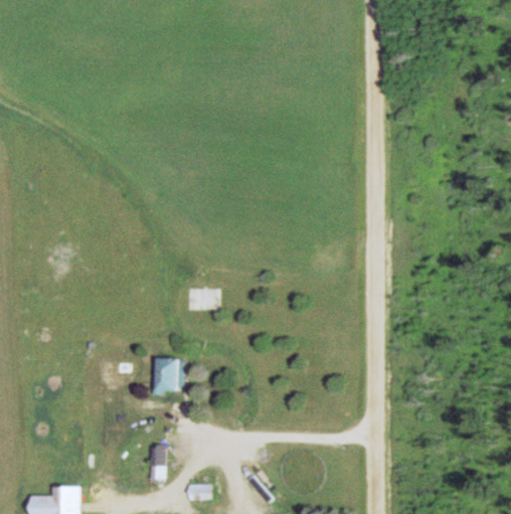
[(155,394),(180,394),(180,358),(155,358),(155,394)]
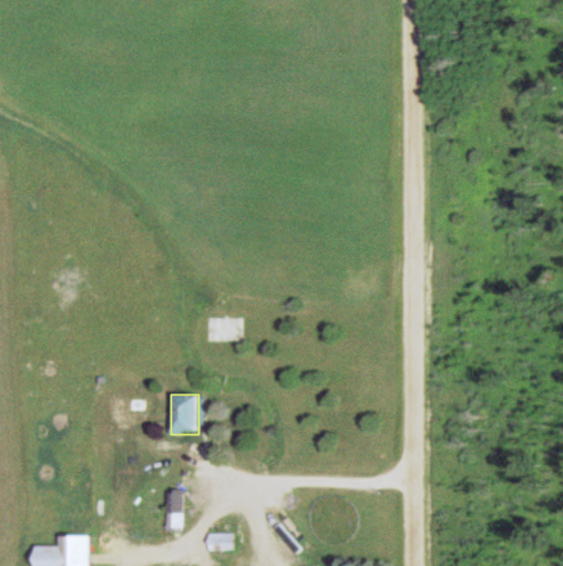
[(182,490),(167,490),(167,531),(182,531),(182,490)]
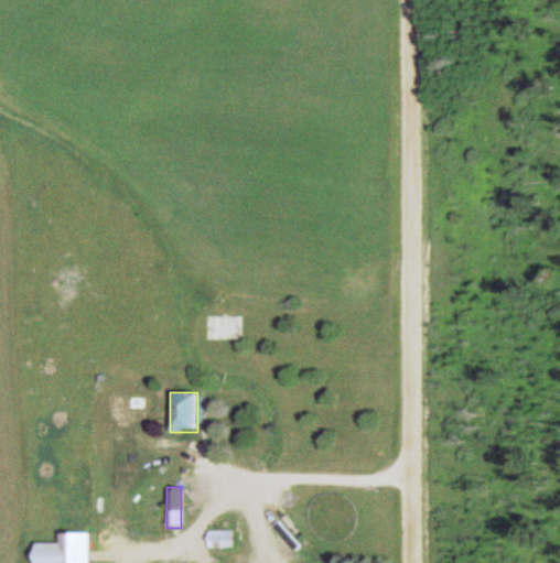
[(205,547),(230,547),(230,530),(205,530),(205,547)]
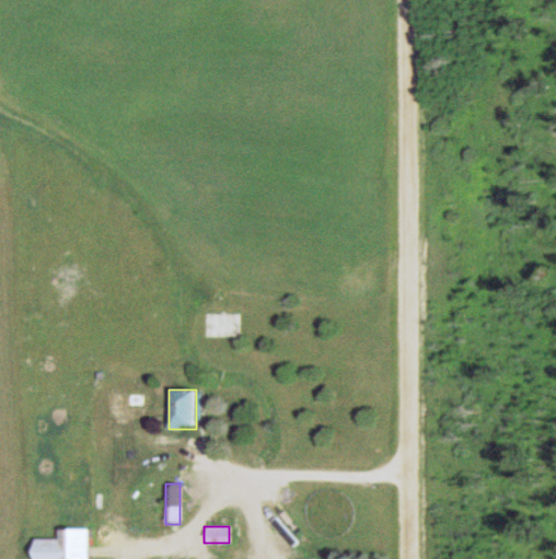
[(58,539),(33,539),(32,558),(89,558),(89,528),(58,528),(58,539)]
